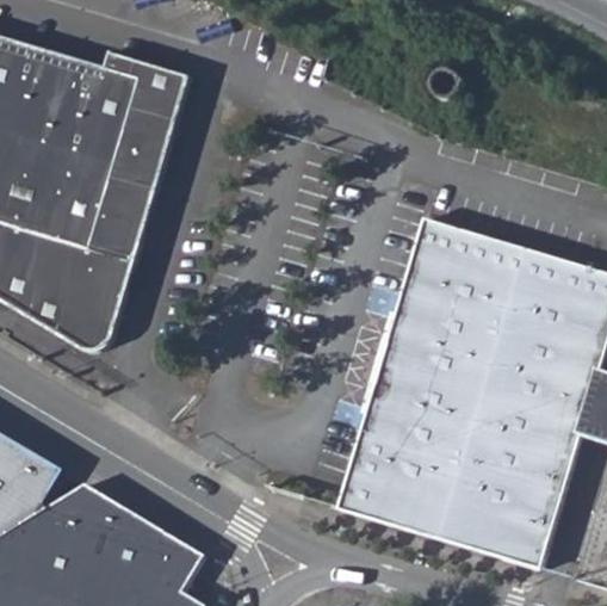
[(104,66),(0,35),(0,300),(78,346),(80,348),(82,348),(84,350),(86,350),(86,351),(94,351),(98,351),(98,350),(99,350),(101,348),(103,348),(105,347),(106,346),(106,345),(107,345),(107,344),(109,344),(110,342),(111,340),(190,73),(109,49),(104,66)]
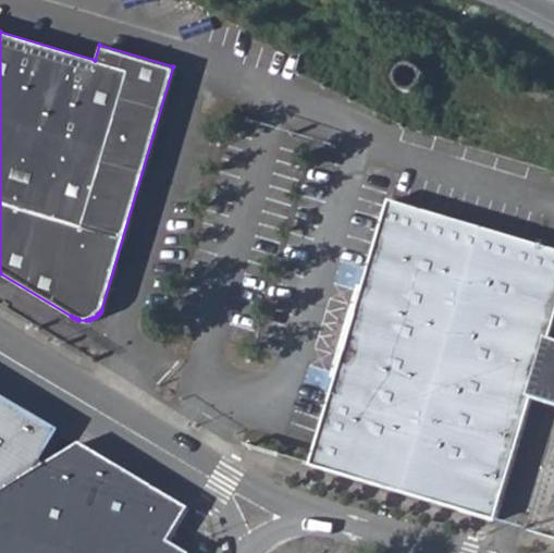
[(553,246),(388,197),(309,463),(494,517),(531,395),(548,336),(553,315),(553,246)]
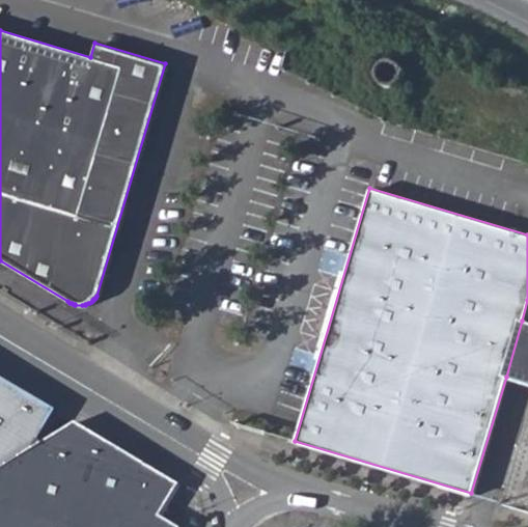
[(506,377),(527,383),(527,322),(522,321),(506,377)]
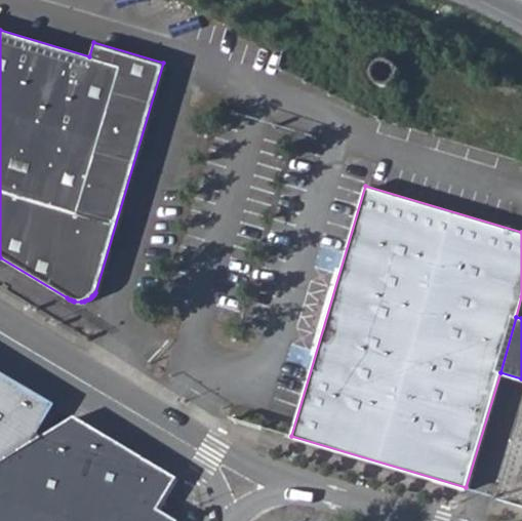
[(0,453),(25,439),(48,399),(0,370),(0,453)]
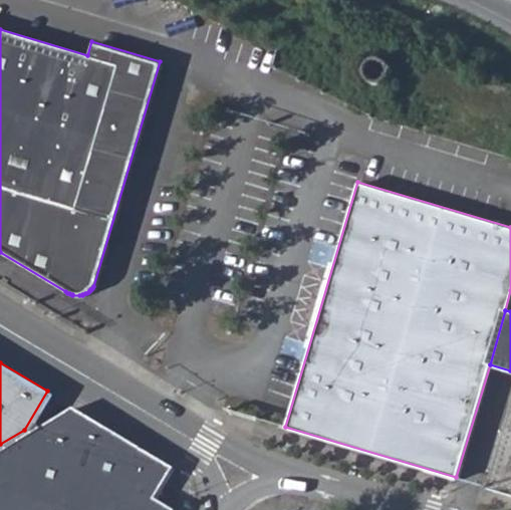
[(510,400),(486,486),(510,493),(510,400)]
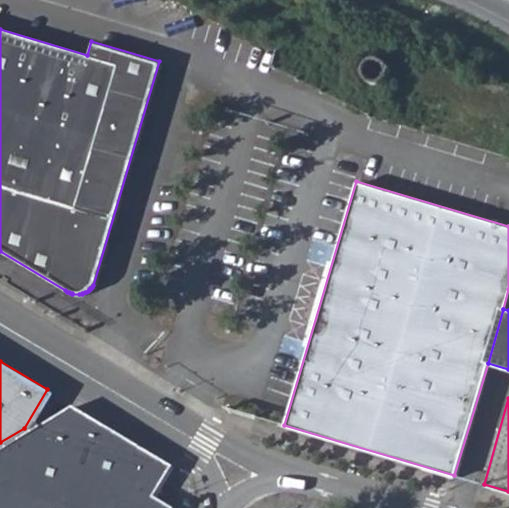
[(167,462),(66,402),(0,442),(0,507),(167,507),(168,505),(149,492),(167,462)]
